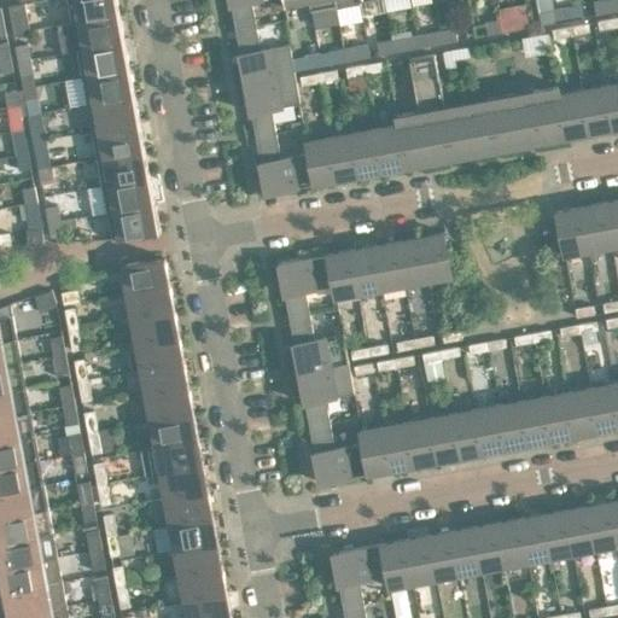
[(117,0),(68,0),(73,23),(120,13),(117,0)]
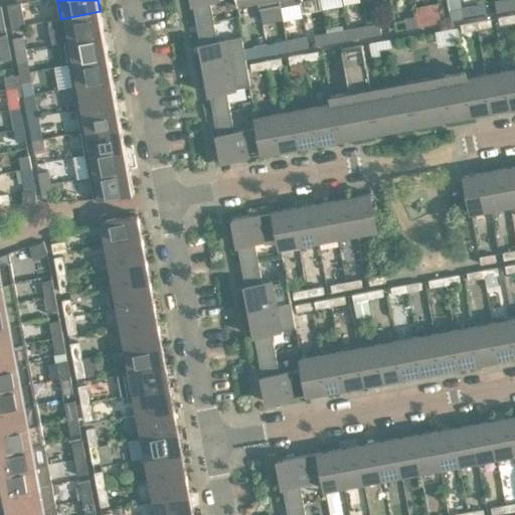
[(210,0),(211,0),(191,0),(192,4),(195,3),(198,22),(196,23),(196,24),(213,20),(210,0)]
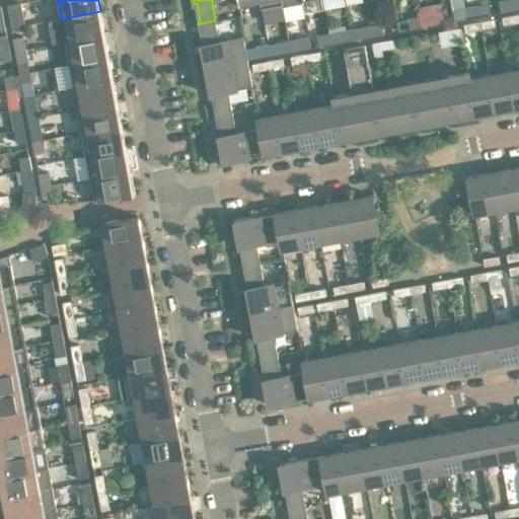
[(237,0),(226,0),(228,9),(239,7),(237,0)]
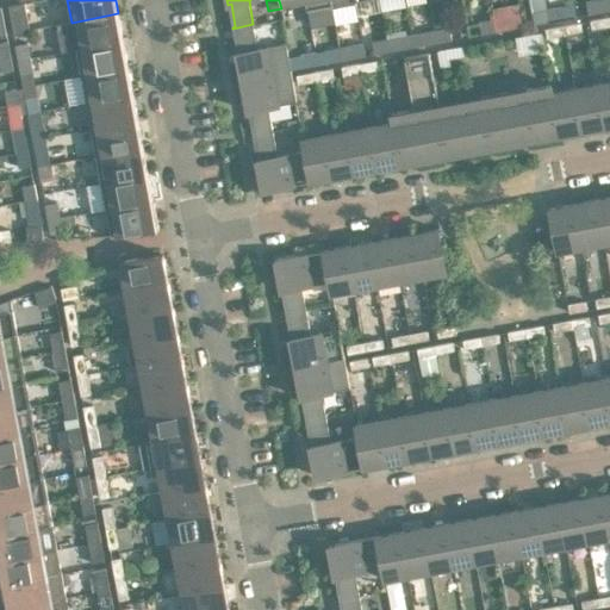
[(305,1),(306,10),(331,5),(330,0),(305,0),(306,1),(305,1)]
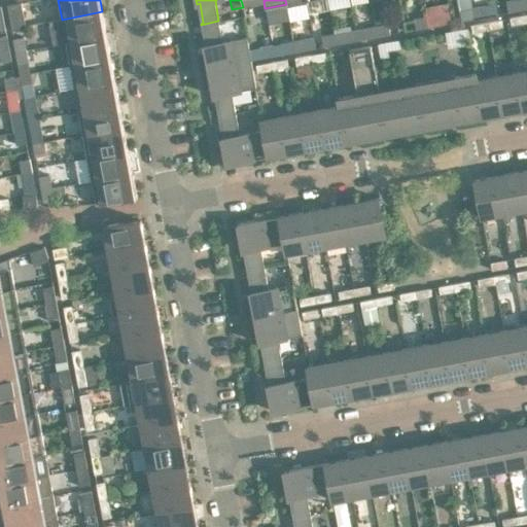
[(458,0),(462,21),(475,19),(473,8),(471,0),(458,0)]
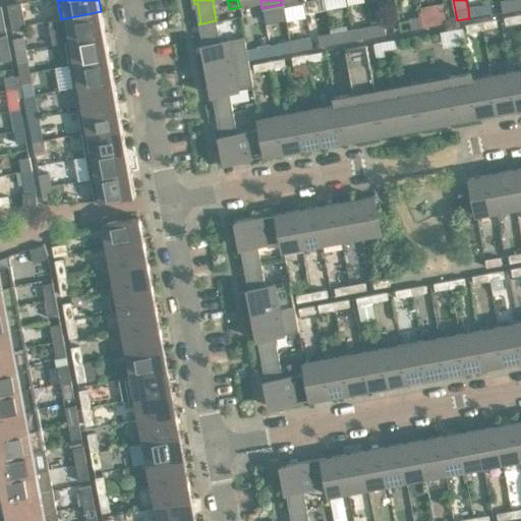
[(510,0),(501,2),(503,12),(515,9),(513,0),(510,0)]
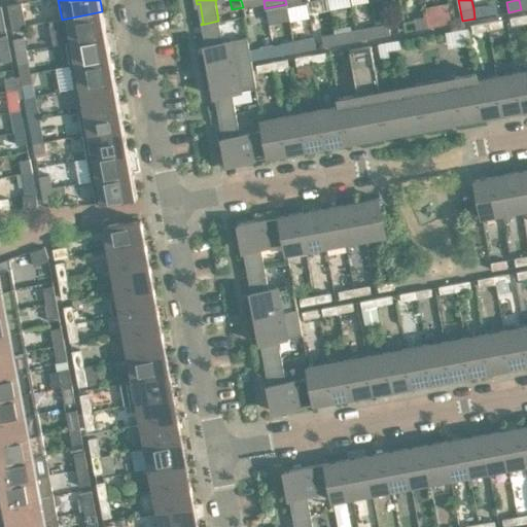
[(12,30),(26,28),(22,2),(7,4),(12,30)]
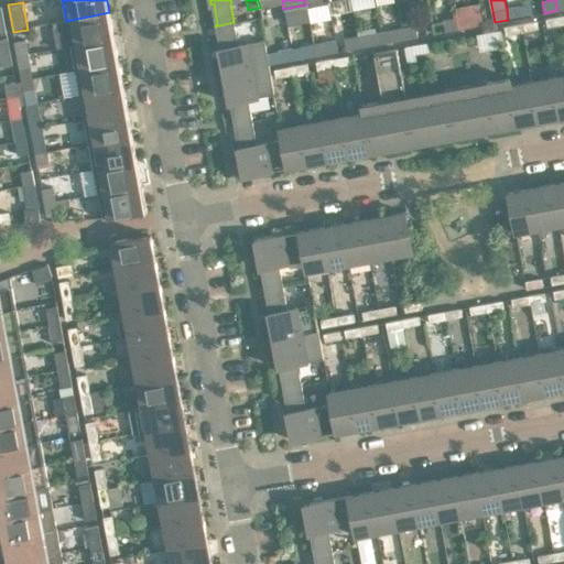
[(522,17),(520,6),(507,9),(508,20),(522,17)]
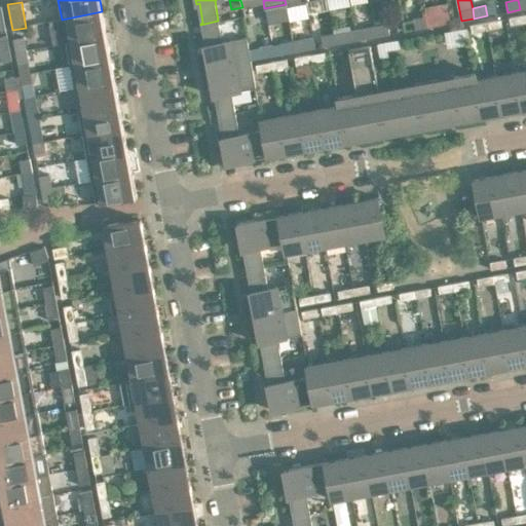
[(450,23),(447,6),(424,10),(426,16),(427,27),(450,23)]
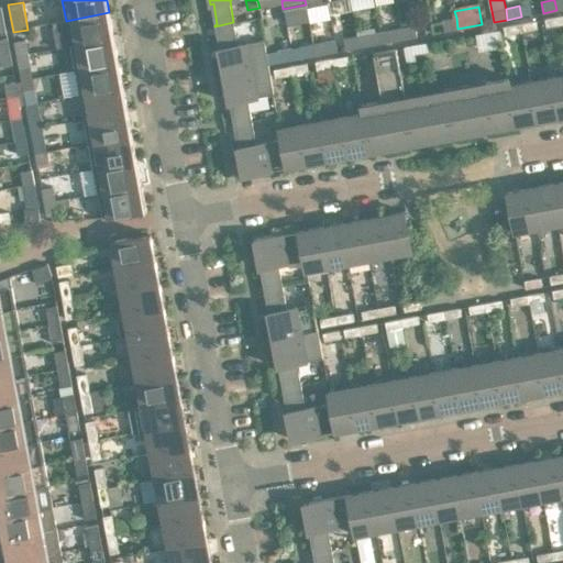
[(109,12),(66,21),(54,23),(58,47),(70,45),(114,37),(109,12)]
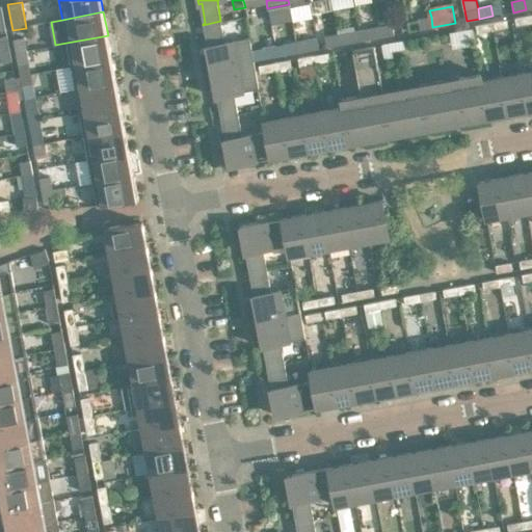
[(515,18),(516,26),(531,22),(531,20),(531,15),(515,18)]
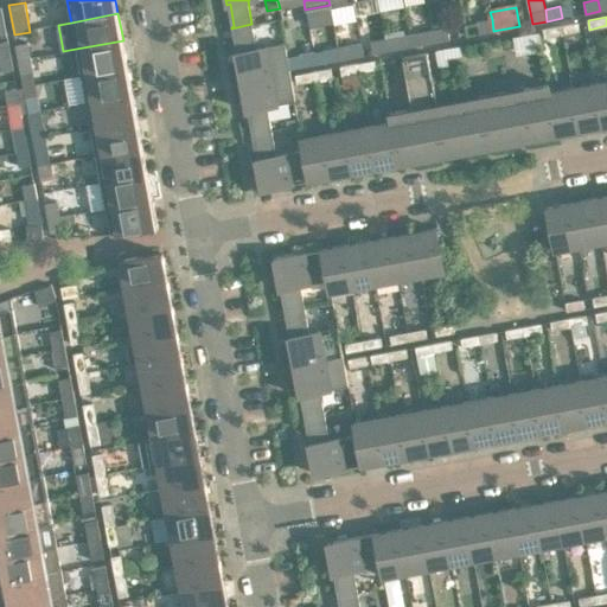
[(477,21),(479,33),(493,31),(492,19),(477,21)]
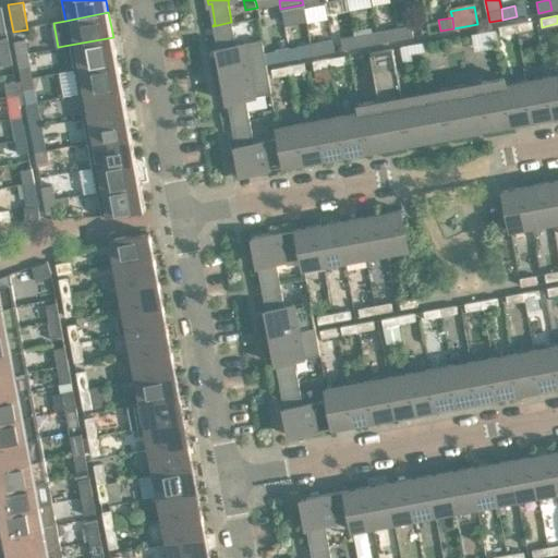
[(533,28),(532,21),(516,23),(518,32),(533,28)]
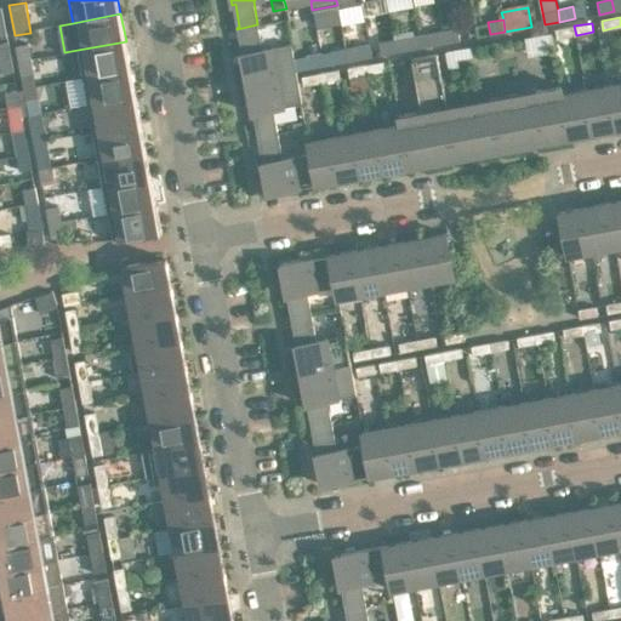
[(296,74),(291,44),(262,50),(257,24),(237,29),(238,30),(240,29),(244,52),(241,53),(246,84),(296,74)]
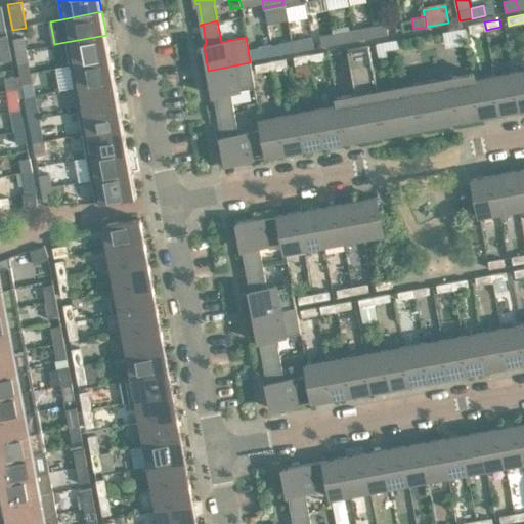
[(469,25),(470,33),(486,30),(484,22),(469,25)]
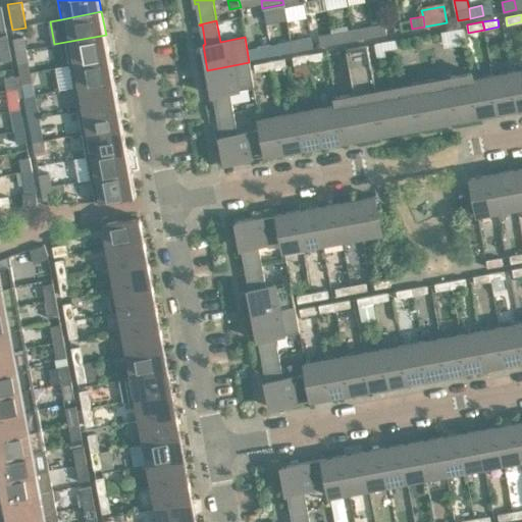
[(386,34),(384,23),(372,25),(374,36),(386,34)]
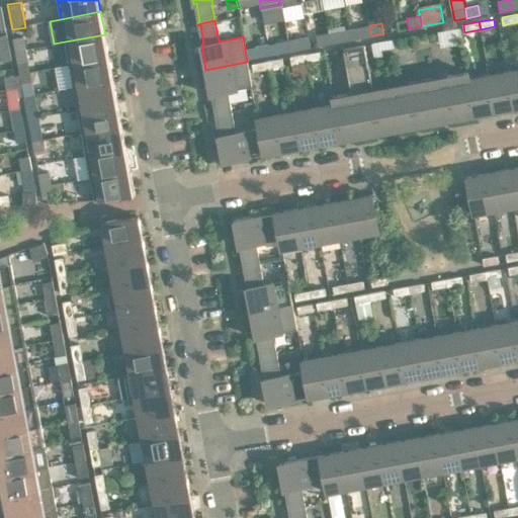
[(357,28),(359,37),(371,35),(369,25),(357,28)]
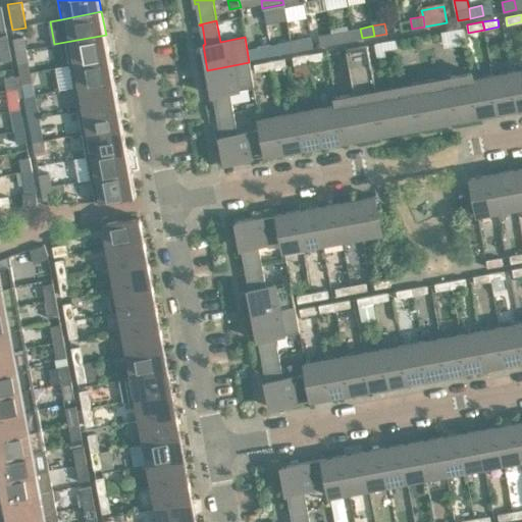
[(347,41),(345,31),(331,34),(333,44),(347,41)]
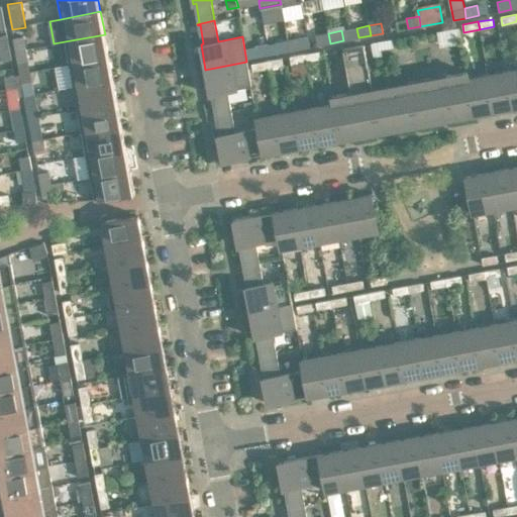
[(316,35),(317,45),(330,43),(328,33),(316,35)]
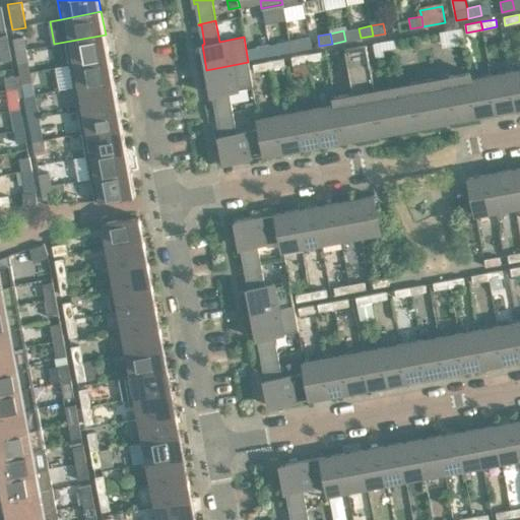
[(7,35),(0,36),(0,49),(9,47),(7,35)]
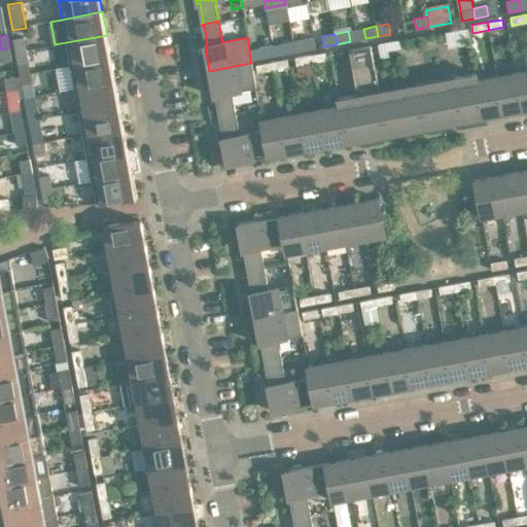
[(107,35),(66,42),(70,66),(111,58),(107,35)]
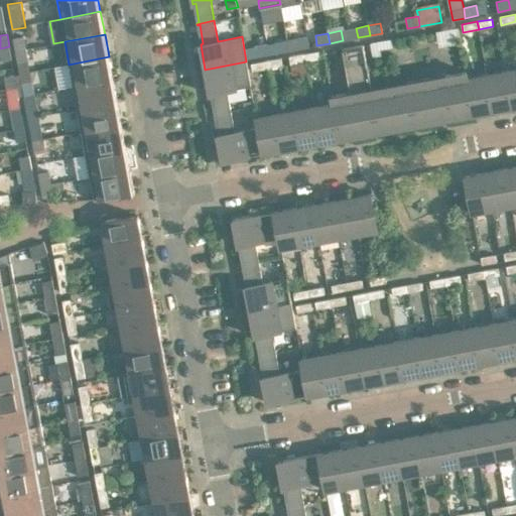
[(23,36),(13,38),(16,50),(26,48),(23,36)]
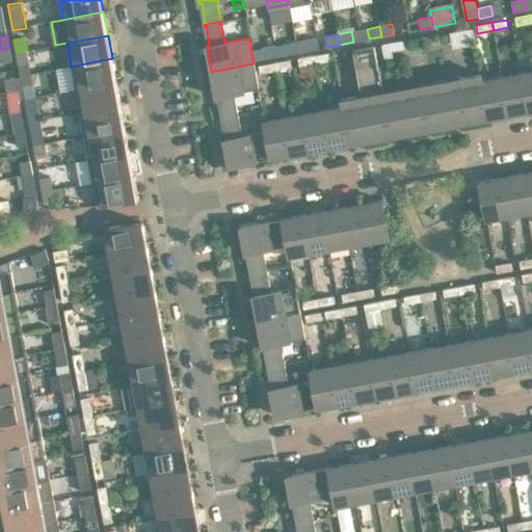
[(311,50),(309,40),(296,42),(298,52),(311,50)]
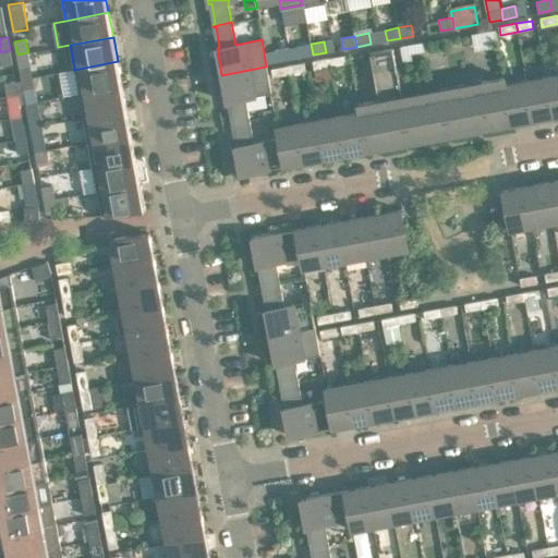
[(296,46),(299,57),(313,55),(311,44),(296,46)]
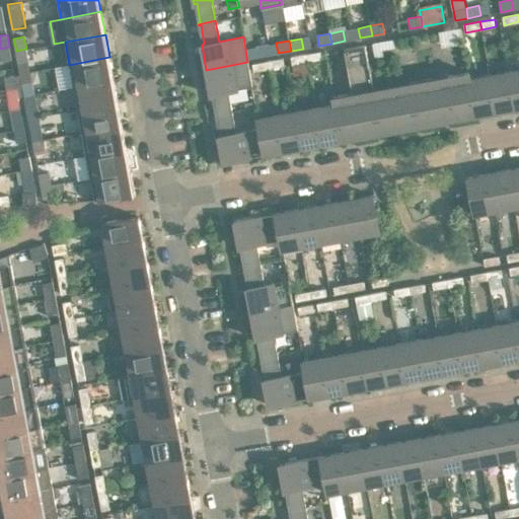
[(269,45),(255,47),(257,57),(271,55),(269,45)]
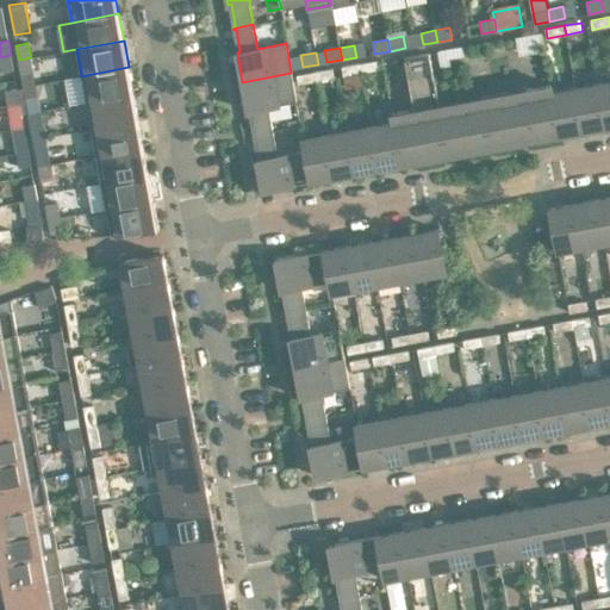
[(429,54),(417,56),(418,63),(431,61),(429,54)]
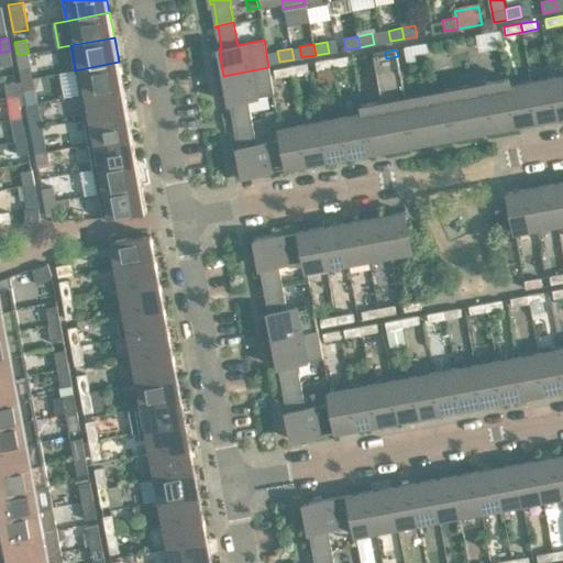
[(0,58),(1,67),(12,65),(10,51),(0,53),(0,58)]
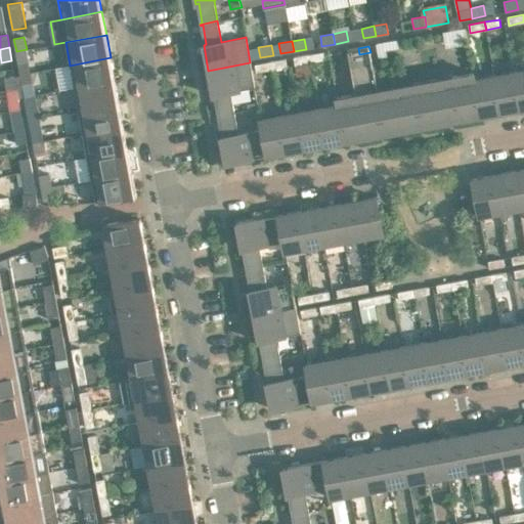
[(358,48),(347,50),(349,56),(359,54),(358,48)]
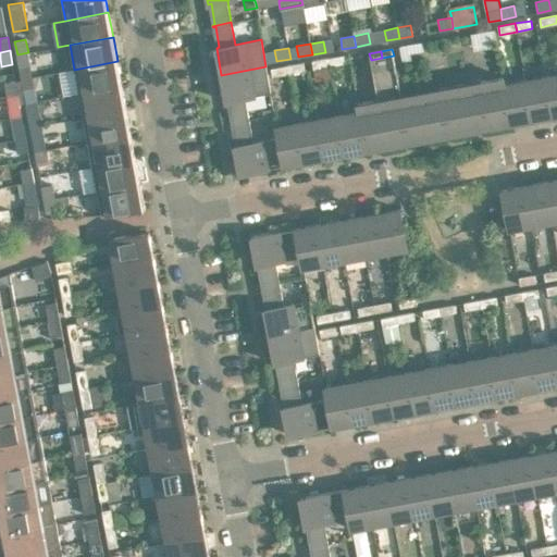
[(20,67),(31,66),(28,52),(17,54),(20,67)]
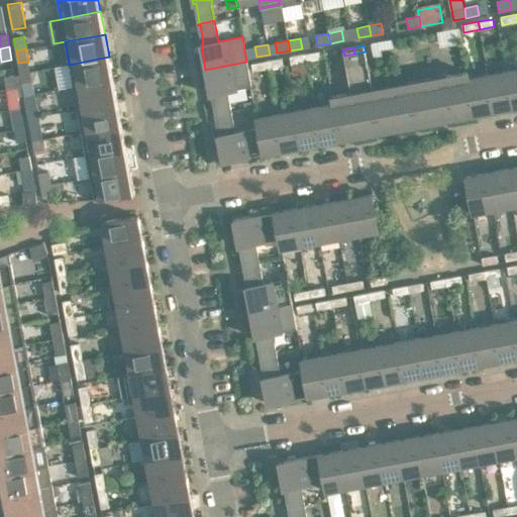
[(321,59),(320,52),(305,54),(306,62),(321,59)]
